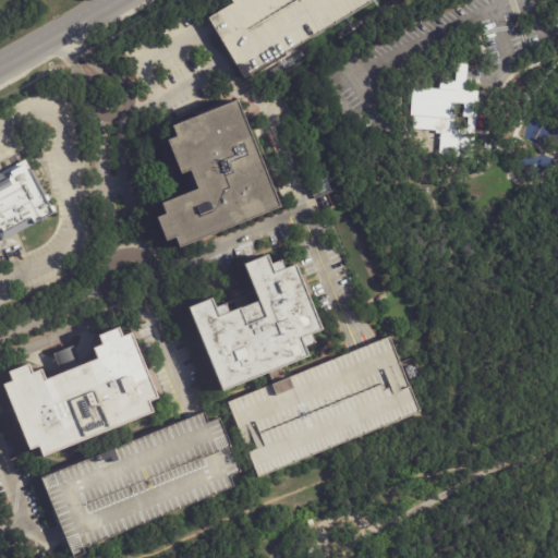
[(372,0),(303,43),(244,77),(208,17),(233,2),(231,0),(372,0)]
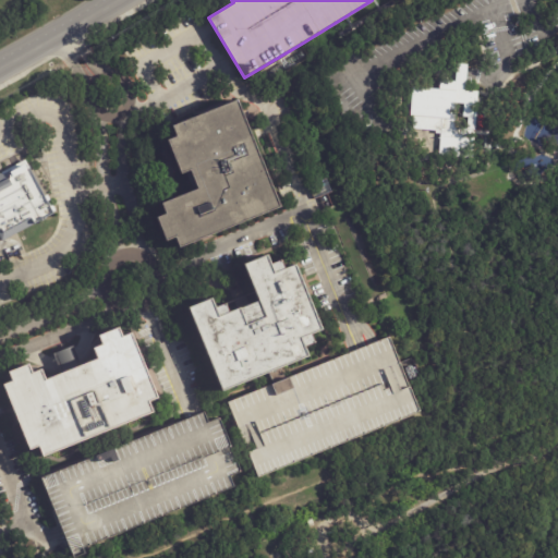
[(480,105),(475,158),(441,155),(443,133),(437,133),(437,130),(412,128),(415,85),(441,87),(443,80),(458,81),(459,62),(470,63),(468,89),(481,91),(480,105)]
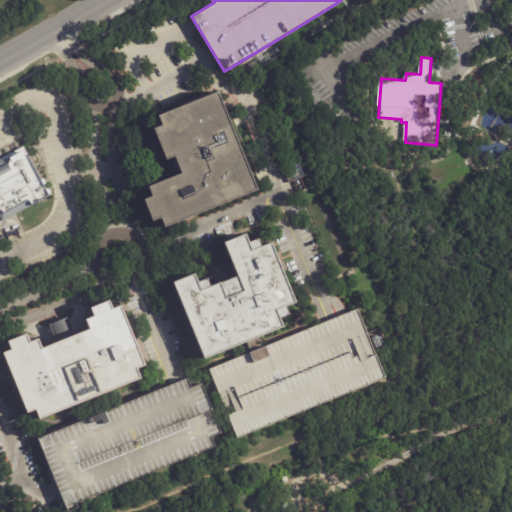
[(222,100),(258,188),(165,226),(161,217),(152,220),(144,199),(152,195),(148,186),(182,172),(175,154),(166,158),(153,127),(162,123),(158,114),(218,90),(222,100)]
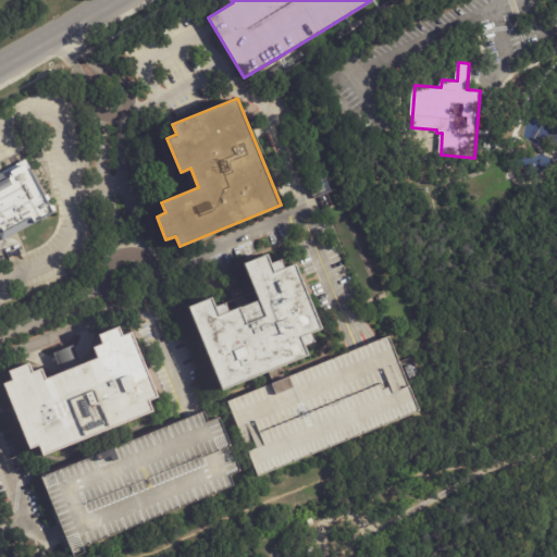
[(31,163),(57,211),(54,212),(54,214),(37,223),(3,240),(0,234),(0,173),(9,169),(11,174),(14,172),(13,170),(27,162),(28,164),(31,163)]
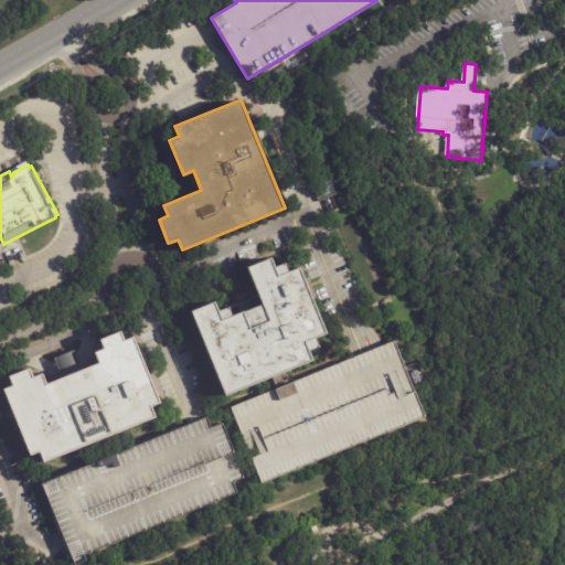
[(336,195),(330,181),(313,187),(318,201),(336,195)]
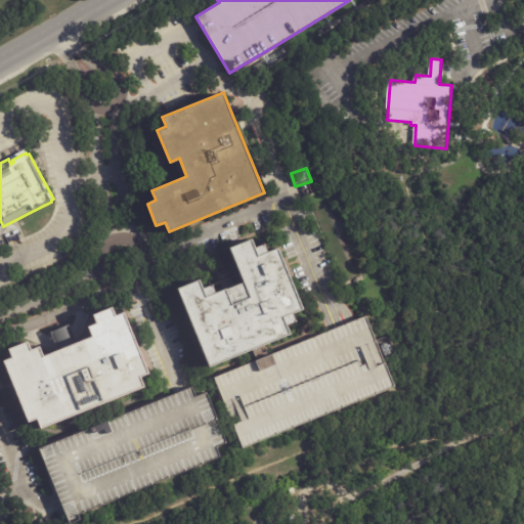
[(227,249),(248,241),(252,249),(261,246),(264,252),(274,248),(299,310),(281,317),(289,335),(207,367),(175,289),(198,280),(204,296),(239,280),(227,249)]
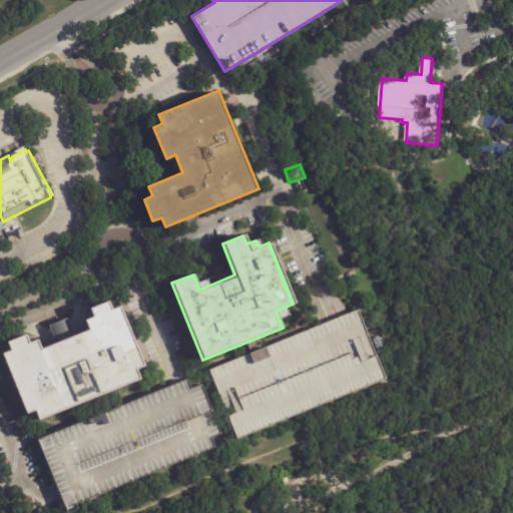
[(21,396),(3,353),(12,350),(9,342),(28,334),(31,342),(40,339),(43,348),(91,329),(87,319),(95,316),(92,308),(111,300),(114,308),(123,305),(147,365),(139,369),(143,379),(40,421),(37,411),(28,414),(21,396)]
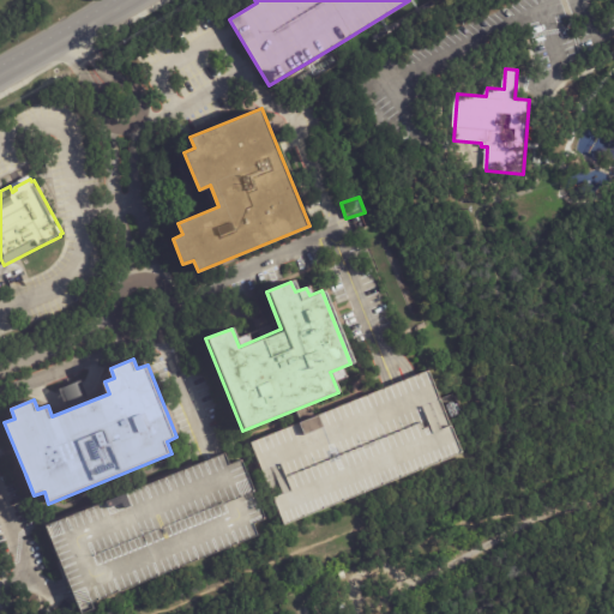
[(250,444),(426,372),(459,452),(283,524),(250,444)]
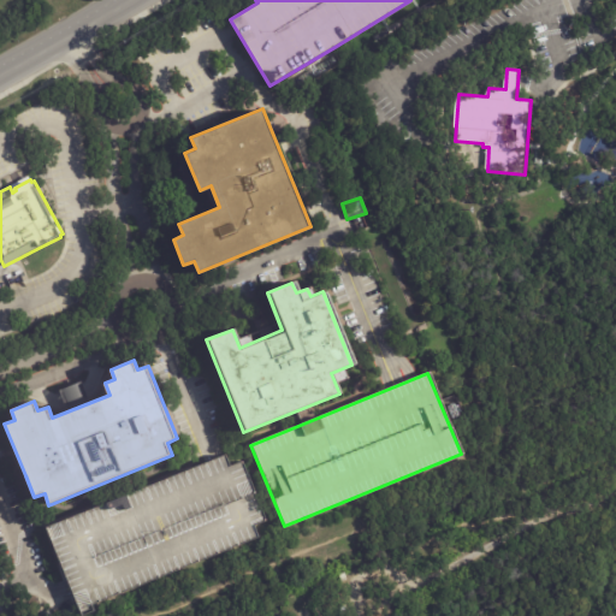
[(48,528),(201,466),(229,454),(234,466),(247,460),(271,520),(258,526),(262,537),(95,605),(99,611),(84,615),(72,587),(48,528)]
